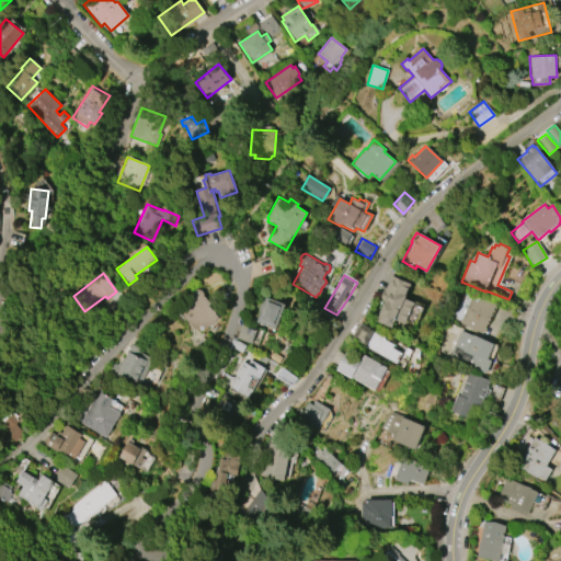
[(391,275),(379,301),(384,302),(376,321),(392,328),(396,320),(404,324),(414,301),(404,297),(410,284),(391,275)]
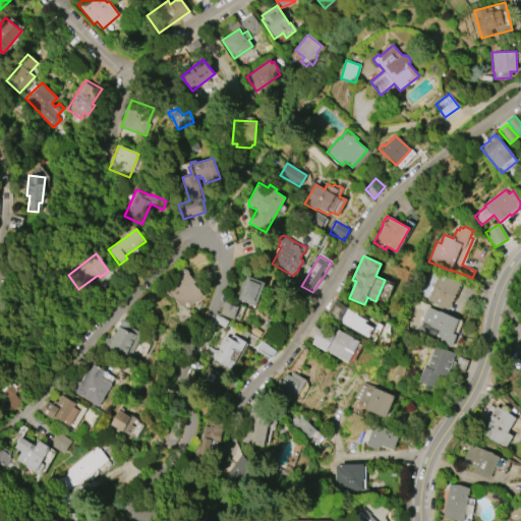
[(181,305),(167,289),(176,280),(174,278),(179,274),(179,273),(179,272),(180,271),(181,270),(182,270),(182,269),(183,269),(184,269),(185,269),(186,269),(187,269),(187,270),(188,270),(188,271),(189,272),(189,273),(189,274),(189,275),(204,295),(192,305),(187,300),(181,305)]
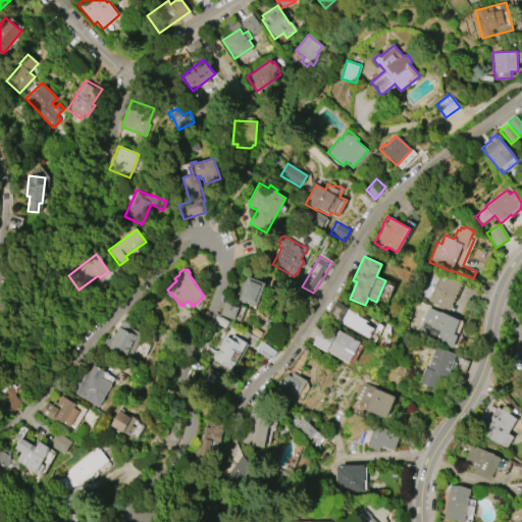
[(461,284),(449,311),(427,301),(439,274),(461,284)]
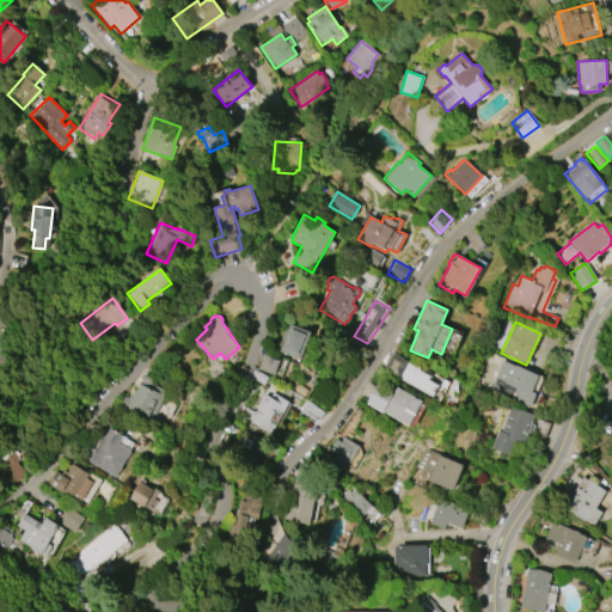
[(289,324),(312,332),(303,360),(279,352),(283,340),(281,340),(286,328),(288,329),(289,324)]
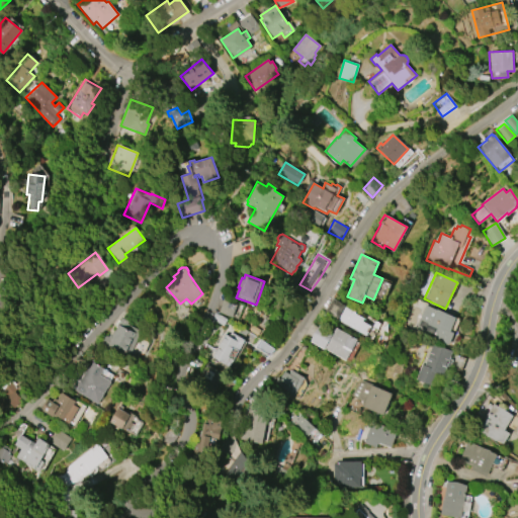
[(219,312),(226,293),(232,295),(230,301),(236,305),(231,317),(219,312)]
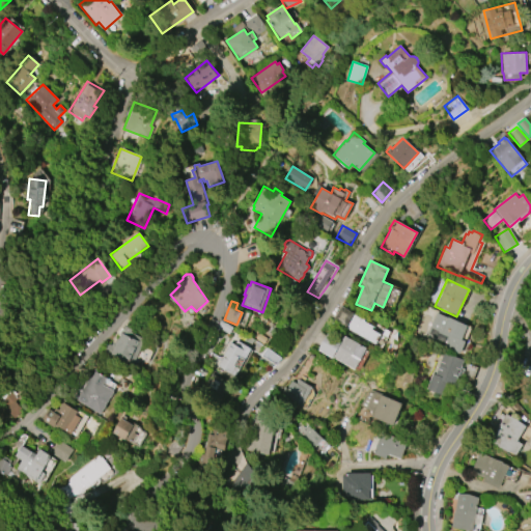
[(341,306),(354,312),(346,327),(333,319),(341,306)]
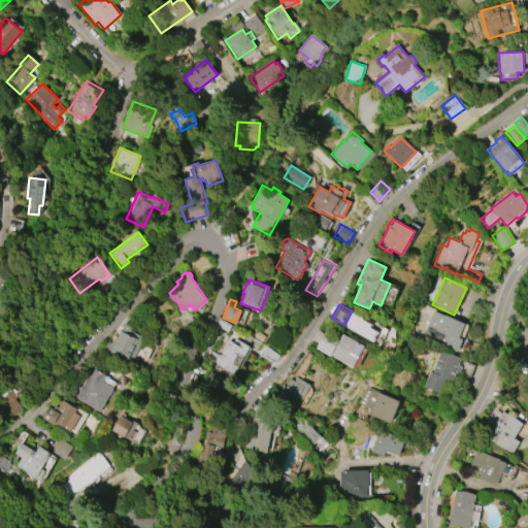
[(373,342),(343,326),(352,311),(362,318),(362,320),(371,325),(369,327),(378,332),(373,342)]
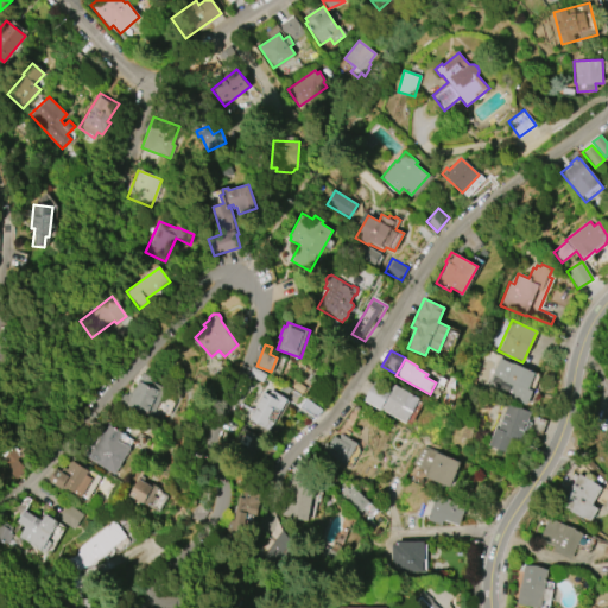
[(487,388),(499,359),(513,365),(513,363),(536,372),(529,390),(532,391),(526,405),(487,388)]
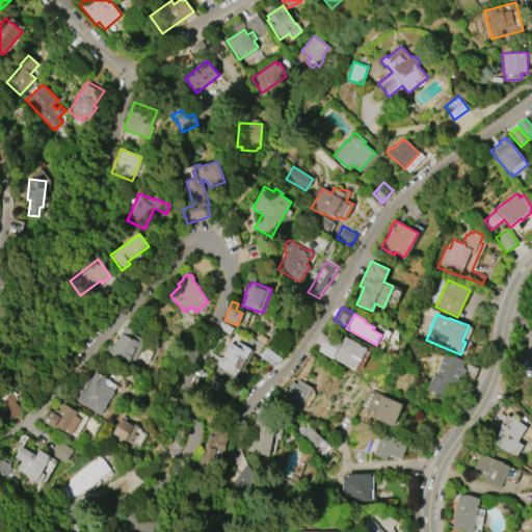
[(112,355),(127,326),(134,330),(132,333),(145,340),(133,366),(112,355)]
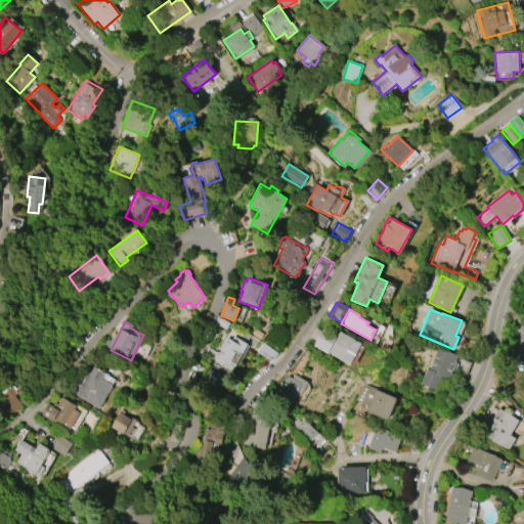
[(321,329),(335,337),(326,352),(313,345),(321,329)]
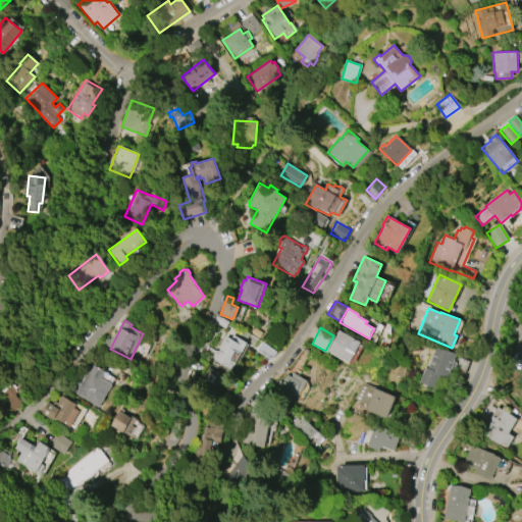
[(337,330),(360,343),(349,363),(325,351),(337,330)]
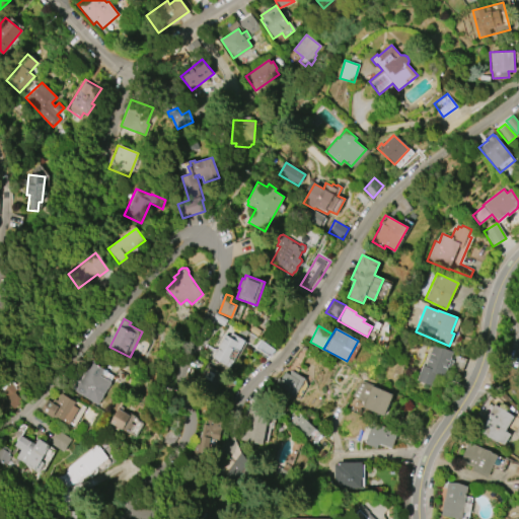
[(244,341),(228,368),(210,357),(223,335),(227,337),(230,332),(244,341)]
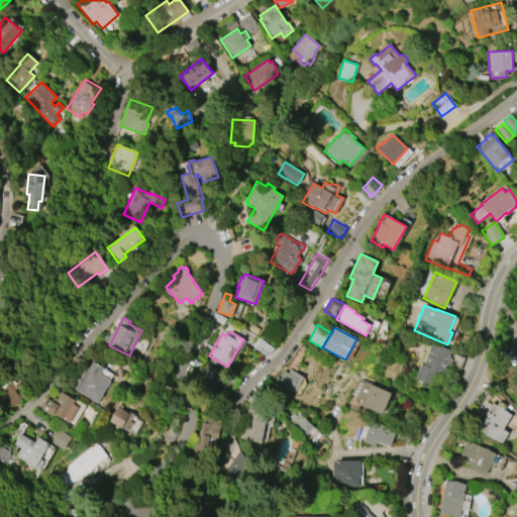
[(274,348),(260,339),(254,346),(270,355),(274,348)]
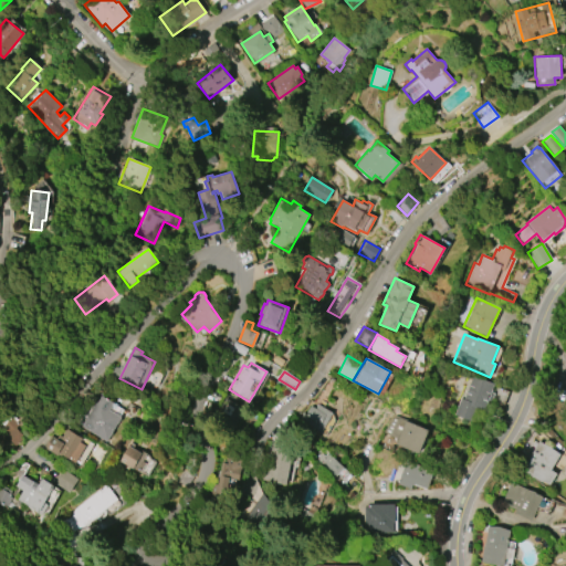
[(493,384),(481,415),(475,412),(472,421),(453,413),(460,399),(462,400),(473,375),(493,384)]
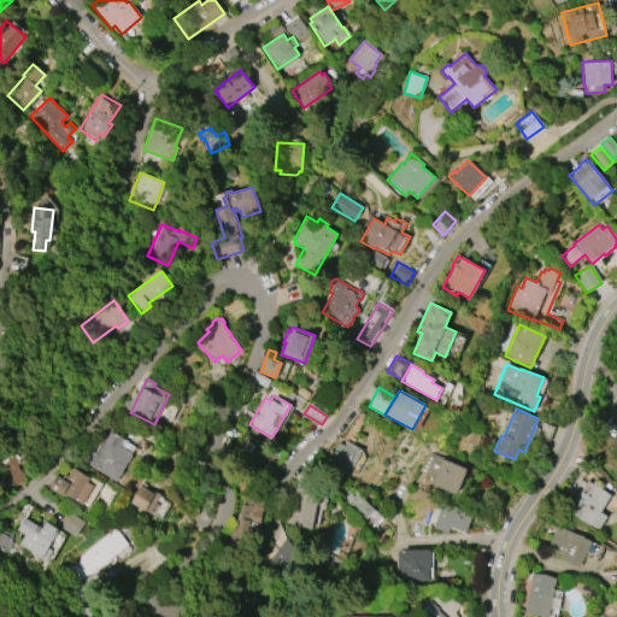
[(244,429),(266,444),(253,464),(231,451),(244,429)]
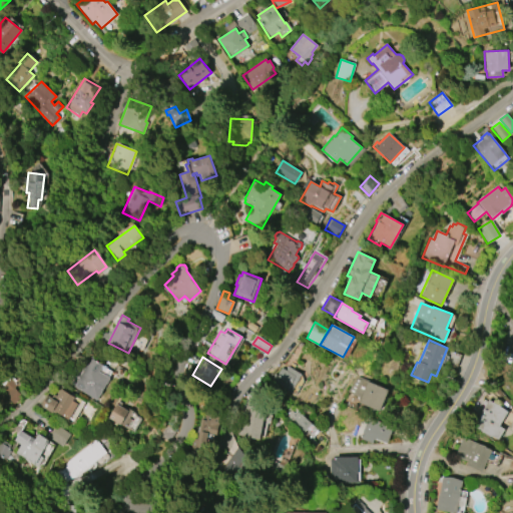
[(111,378),(97,400),(74,386),(83,371),(82,370),(86,364),(89,365),(93,359),(104,365),(100,371),(111,378)]
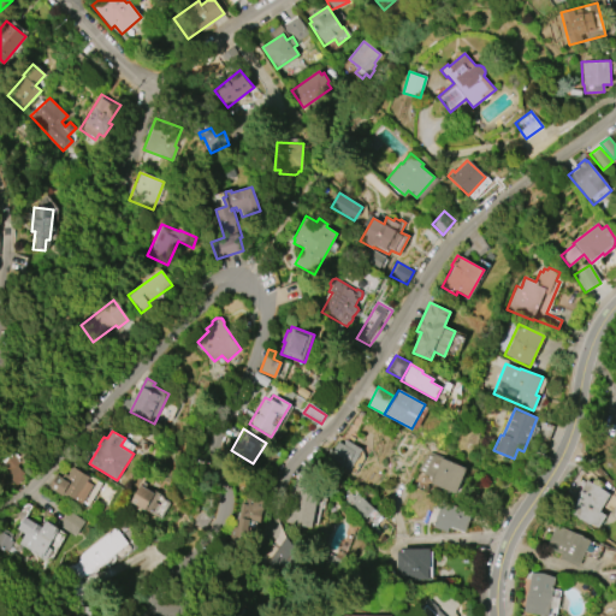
[(344,439),(361,449),(349,472),(326,460),(336,440),(342,444),(344,439)]
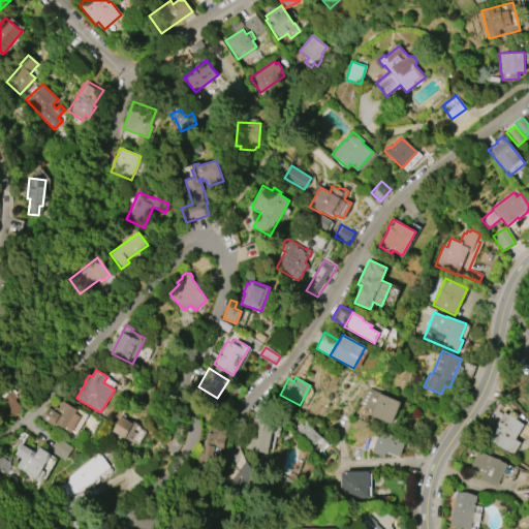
[(358,405),(370,389),(401,402),(392,424),(387,423),(386,425),(379,422),(380,419),(370,415),(370,413),(358,405)]
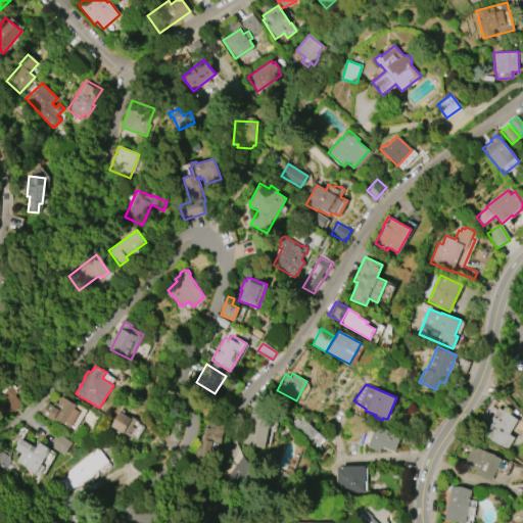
[(88,409),(76,430),(54,418),(53,420),(43,415),(49,403),(52,405),(54,401),(57,403),(61,395),(76,403),(76,402),(88,409)]
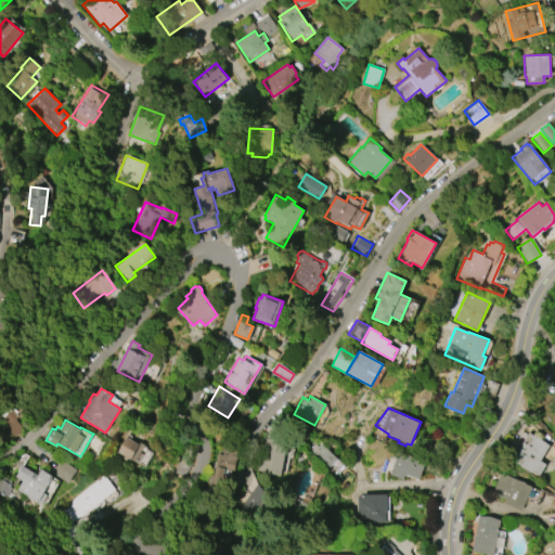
[(511,461),(529,433),(550,444),(540,461),(546,465),(539,477),(536,475),(534,476),(511,461)]
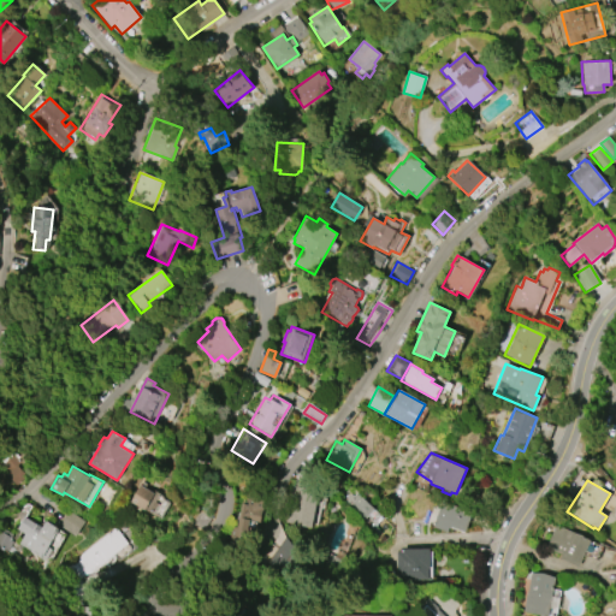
[(161,517),(130,502),(140,485),(154,492),(155,491),(158,492),(170,502),(161,517)]
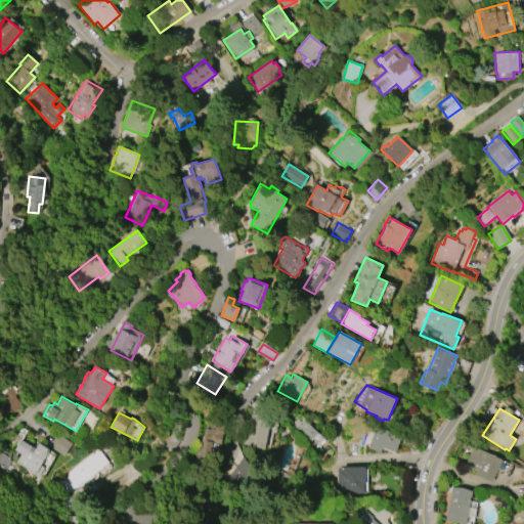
[(263,450),(272,421),(254,416),(244,444),(263,450)]
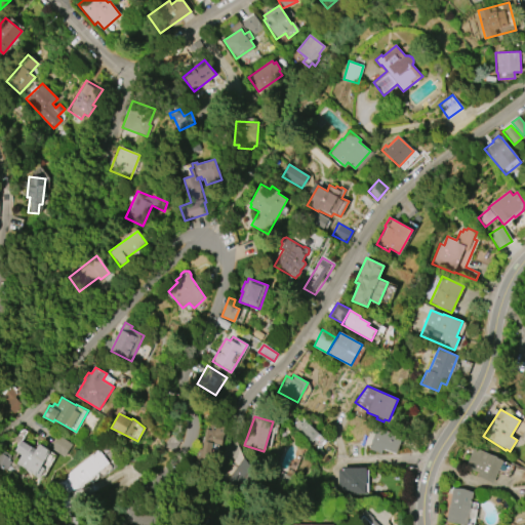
[(319,434),(311,443),(289,426),(295,418),(300,422),(303,420),(319,434)]
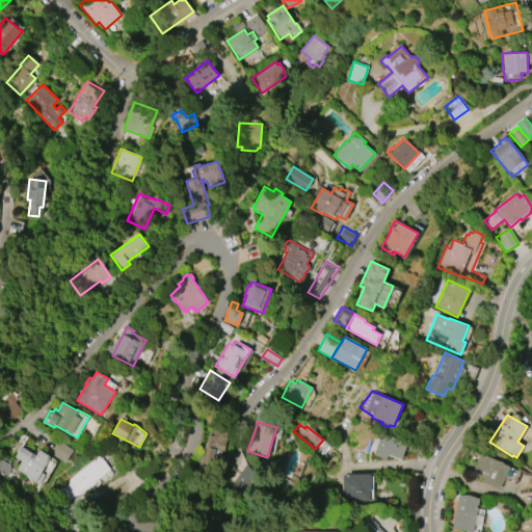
[(212,428),(228,431),(223,452),(214,450),(210,473),(195,470),(197,456),(203,457),(205,450),(204,450),(205,443),(206,443),(208,434),(211,435),(212,428)]
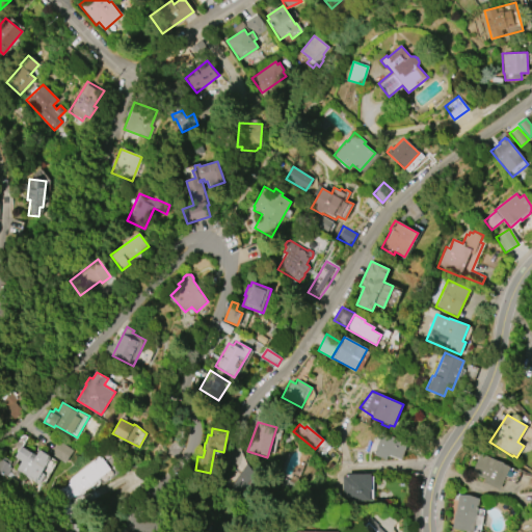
[(373,455),(382,432),(399,439),(398,444),(406,447),(401,459),(390,454),(389,456),(388,456),(386,460),(373,455)]
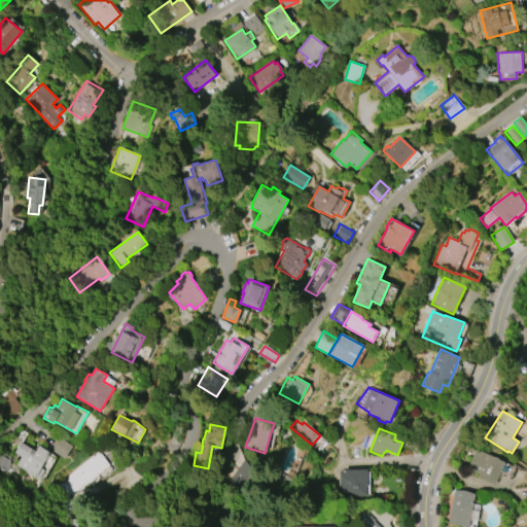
[(191,456),(194,433),(181,432),(179,455),(191,456)]
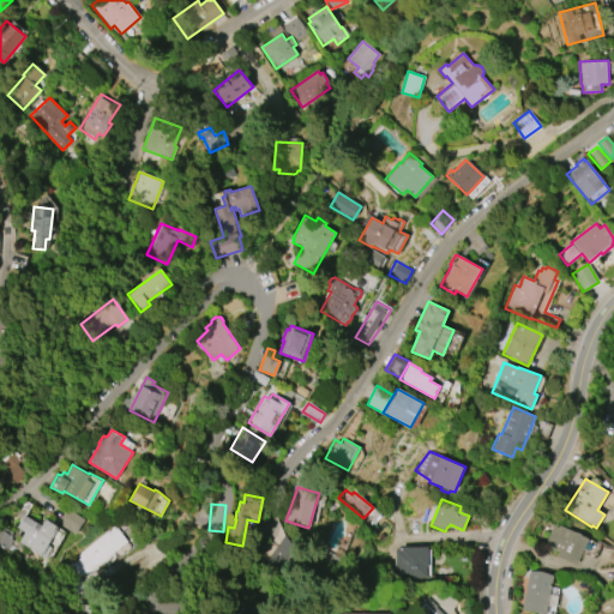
[(70,510),(85,519),(76,534),(60,524),(70,510)]
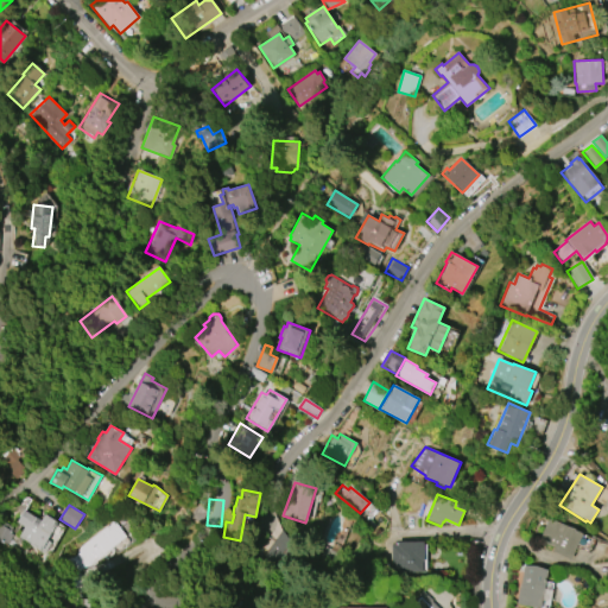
[(46,514),(59,523),(46,542),(51,544),(44,553),(29,544),(30,543),(19,537),(25,527),(17,521),(25,510),(42,520),(46,514)]
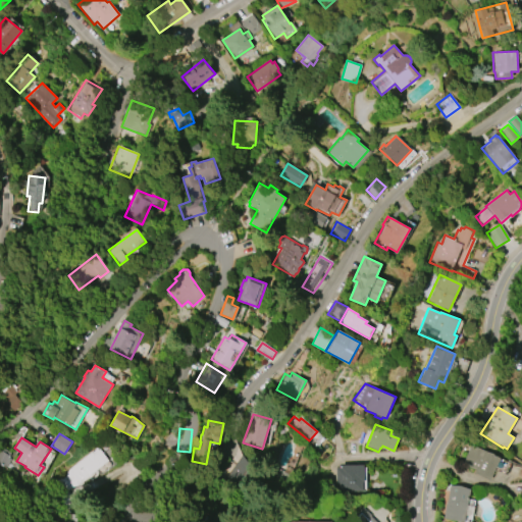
[(471,445),(500,457),(490,480),(474,473),(475,470),(463,465),(471,445)]
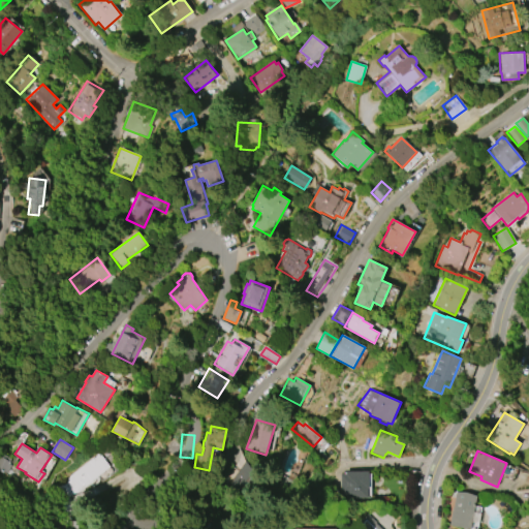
[(67,477),(98,454),(109,467),(75,492),(74,491),(67,497),(61,489),(63,488),(62,486),(67,483),(66,480),(68,478),(67,477)]
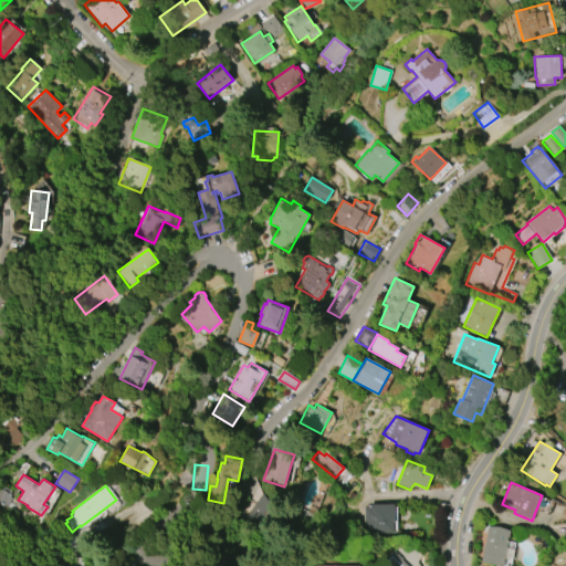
[(365,505),(394,504),(394,506),(397,506),(397,530),(370,531),(369,525),(366,525),(365,505)]
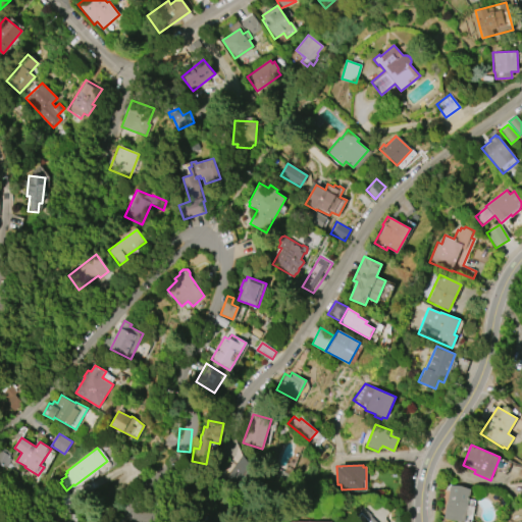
[(464,521),(442,518),(449,484),(471,488),(464,521)]
